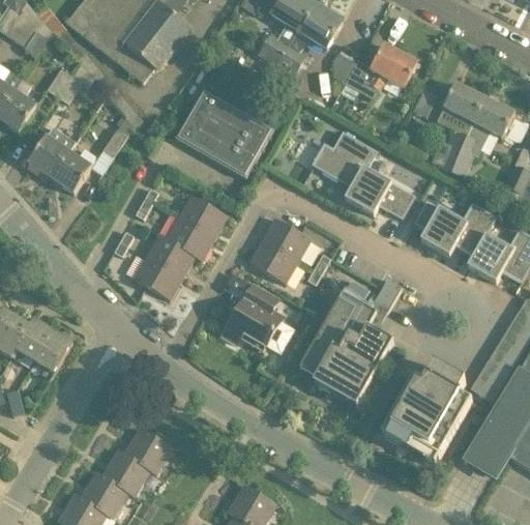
[(83,0),(66,22),(144,83),(155,67),(156,68),(190,26),(175,13),(183,0),(83,0)]
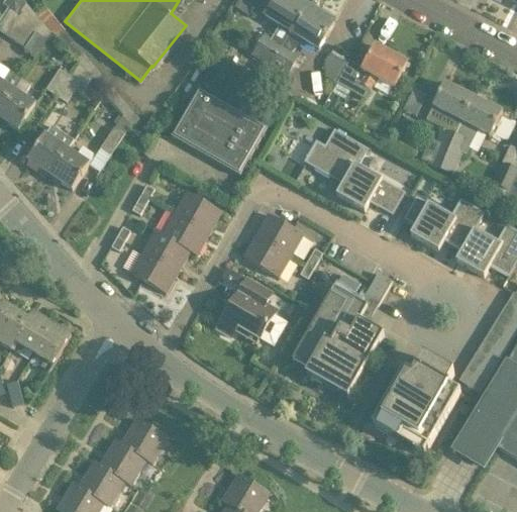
[(266,31),(248,61),(246,65),(263,75),(264,75),(308,3),(303,0),(273,0),(265,13),(281,22),(273,35),(266,31)]
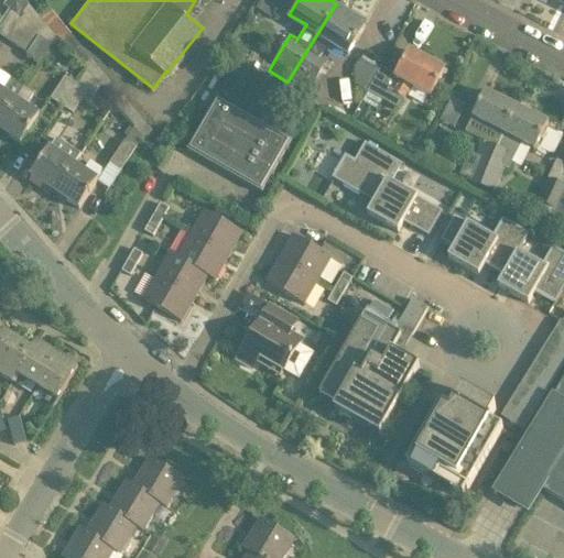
[(20,12),(19,12),(3,34),(26,50),(25,52),(39,59),(57,32),(28,1),(20,12)]
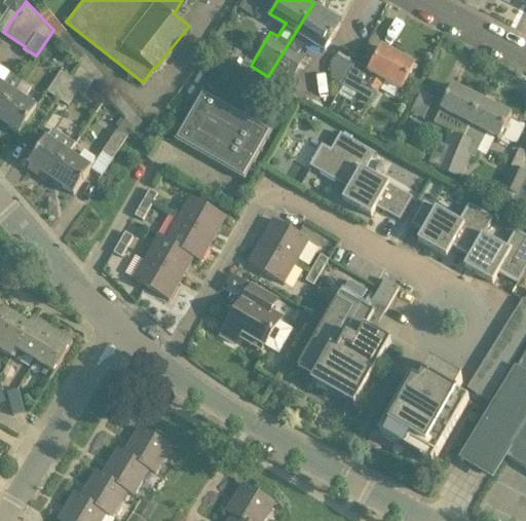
[(341,21),(313,3),(268,76),(267,76),(267,78),(292,94),(300,79),(293,75),(306,54),(298,49),(306,36),(324,47),(341,21)]
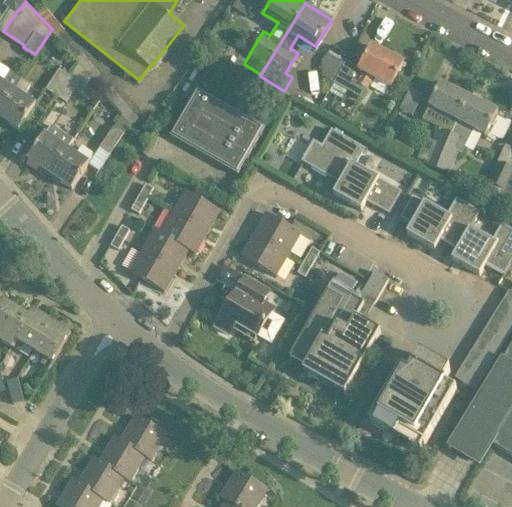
[(0,16),(0,28),(3,31),(17,11),(8,5),(0,16)]
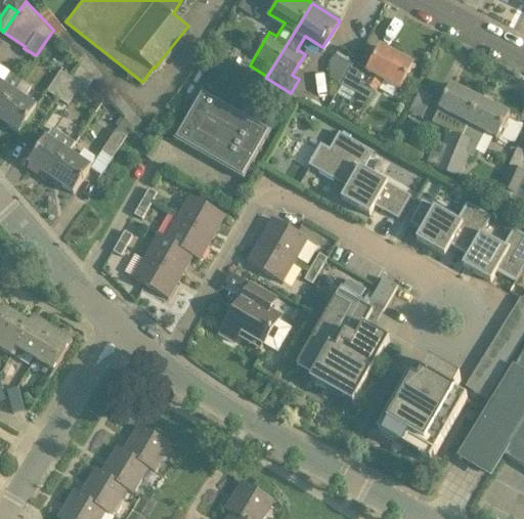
[(381,43),(367,67),(354,58),(341,82),(369,98),(376,88),(382,76),(400,86),(413,61),(381,43)]
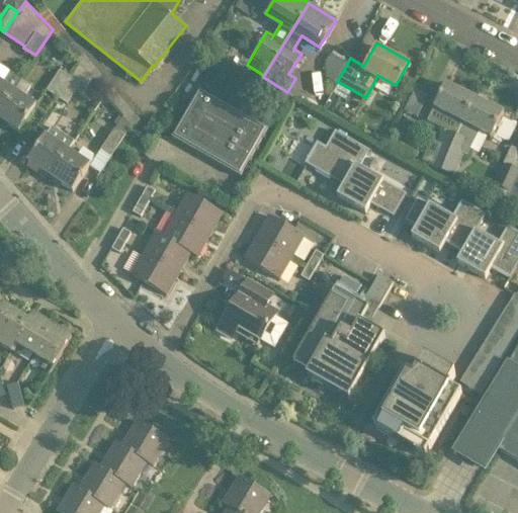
[(330,51),(324,62),(325,75),(335,81),(347,62),(346,61),(350,54),(335,45),(331,52),(330,51)]
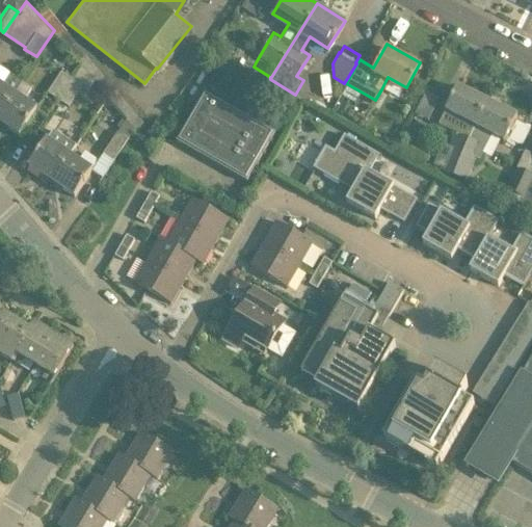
[(0,113),(22,79),(0,63),(0,113)]
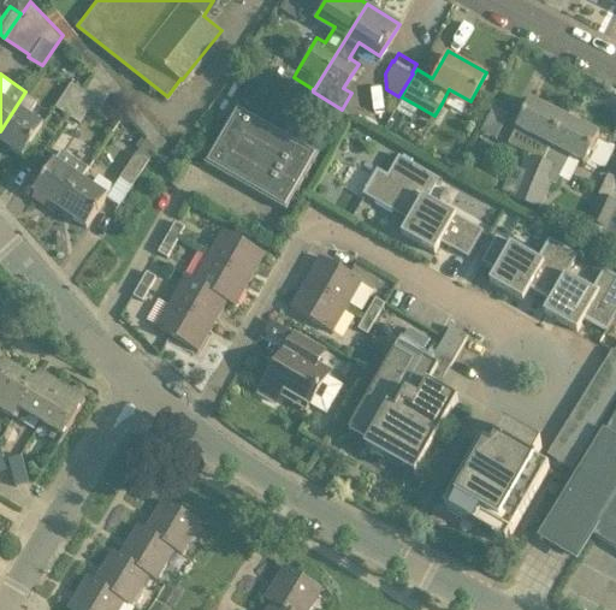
[(84,89),(69,113),(80,120),(94,98),(100,102),(108,90),(95,75),(84,89)]
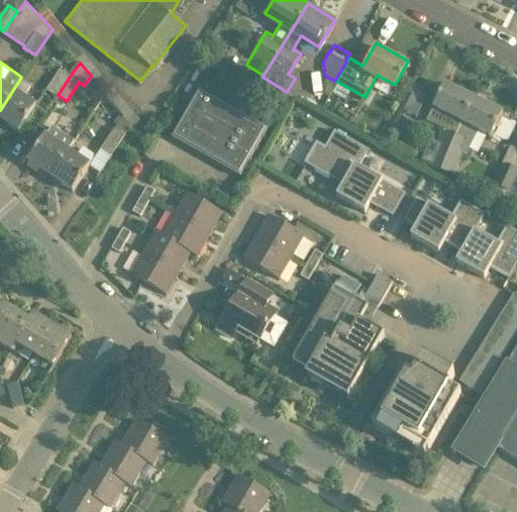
[(45,87),(58,95),(71,75),(60,67),(45,87)]
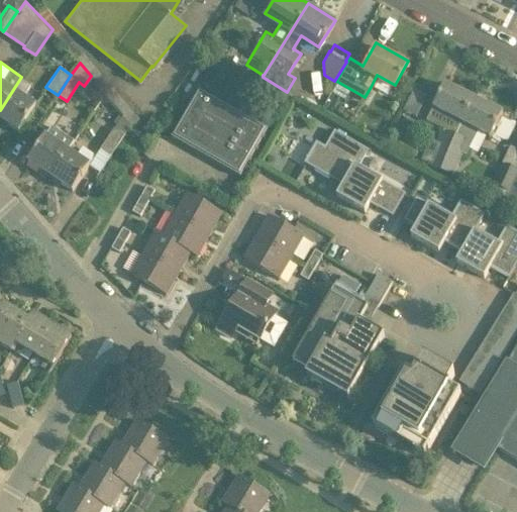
[(37,103),(24,94),(31,83),(21,77),(0,110),(0,115),(20,129),(37,103)]
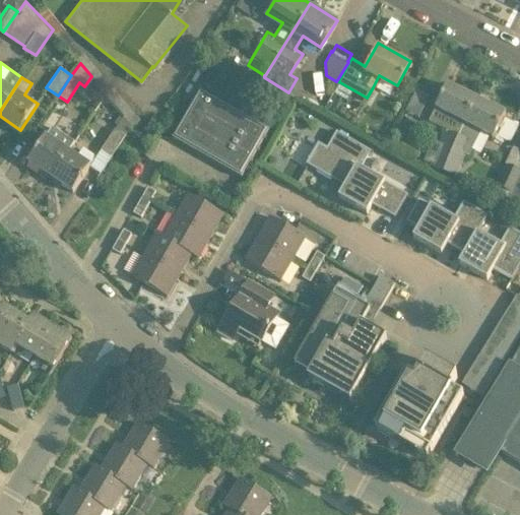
[(347,98),(351,89),(338,81),(333,90),(347,98)]
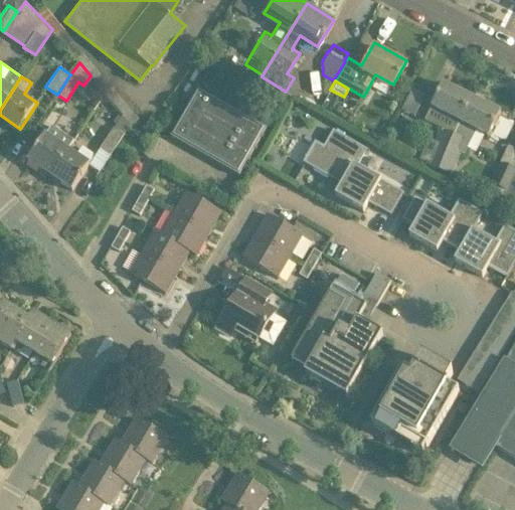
[(454,131),(471,95),(443,80),(424,118),(441,126),(436,138),(432,137),(422,158),(426,160),(425,162),(439,167),(454,131)]
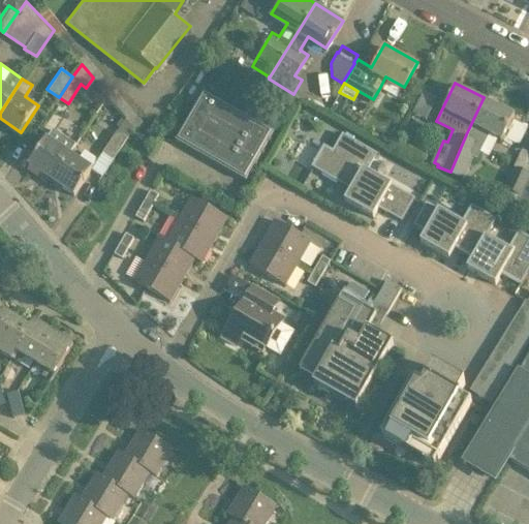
[(431,105),(436,94),(423,88),(417,98),(431,105)]
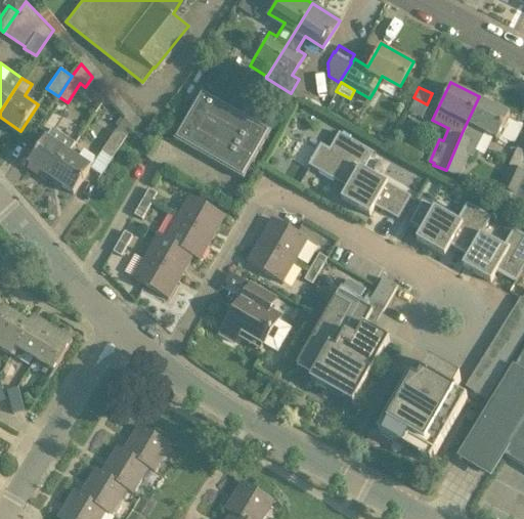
[(243,176),(271,128),(202,88),(174,135),(243,176)]
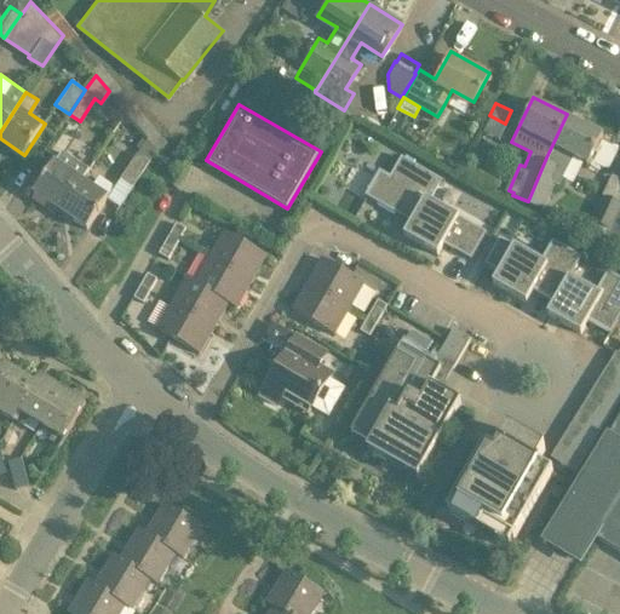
[(567,114),(546,158),(528,201),(544,207),(555,181),(558,183),(574,153),(589,160),(603,131),(567,114)]
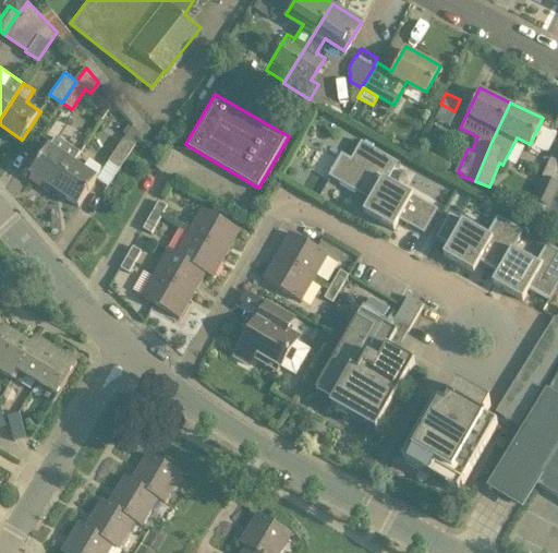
[(133,122),(108,157),(119,165),(142,132),(133,122)]
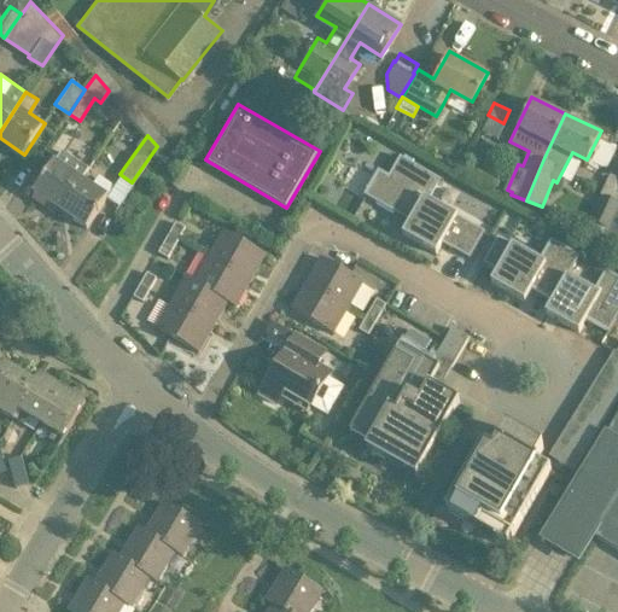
[(53,159),(56,161),(35,191),(62,208),(81,178),(80,176),(88,165),(62,147),(53,159)]
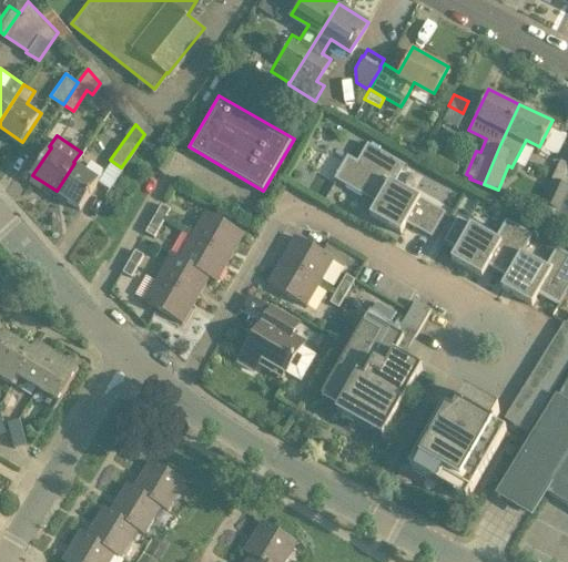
[(406,221),(430,235),(445,212),(393,181),(403,163),(372,144),(367,142),(357,157),(347,153),(334,176),(376,202),(369,212),(401,231),(406,221)]
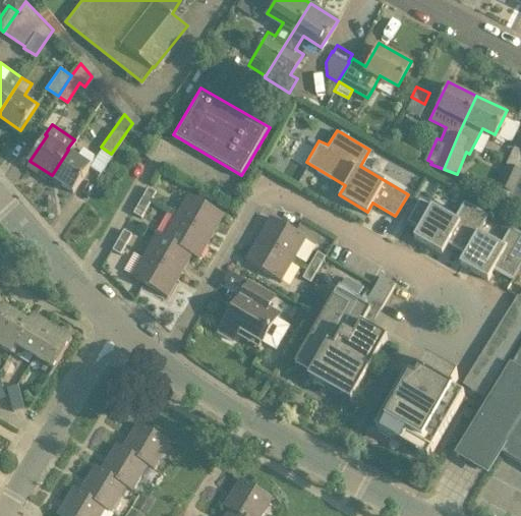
[(511,190),(520,169),(520,146),(514,144),(506,162),(508,163),(498,184),(511,190)]
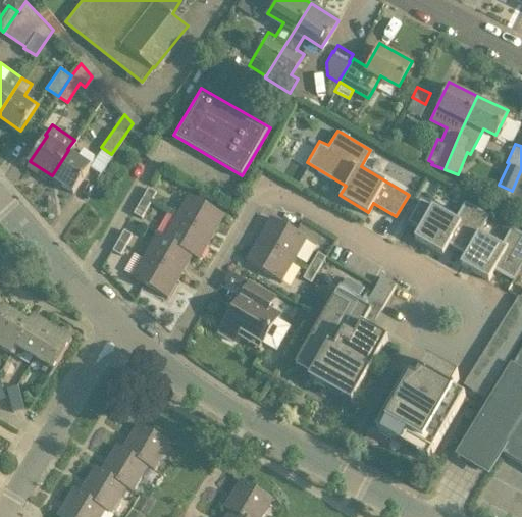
[(68,150),(52,175),(74,190),(91,165),(68,150)]
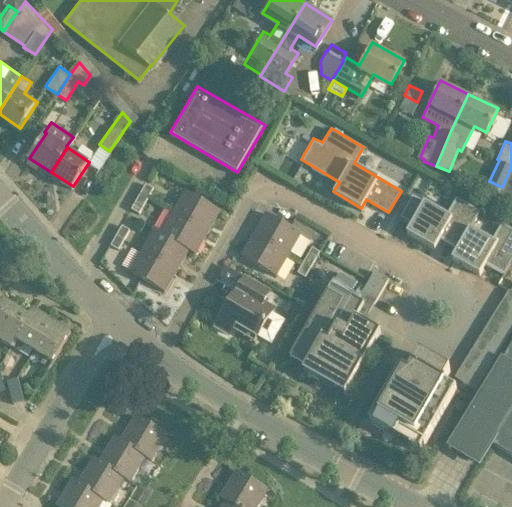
[(511,166),(502,187),(501,190),(502,190),(498,198),(508,203),(511,195),(511,194),(511,166)]
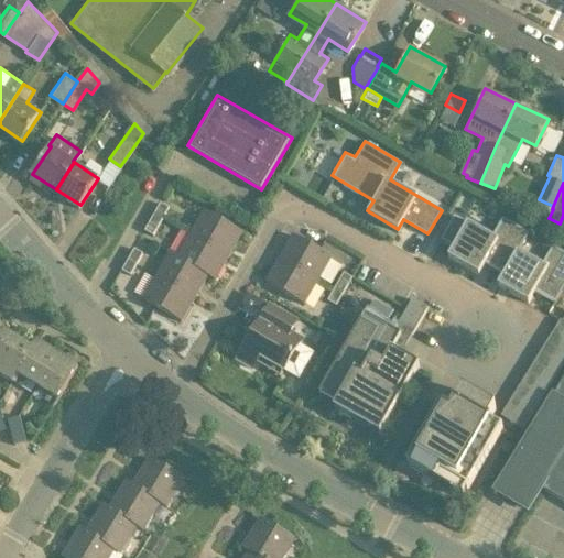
[(169,204),(160,199),(152,212),(162,217),(169,204)]
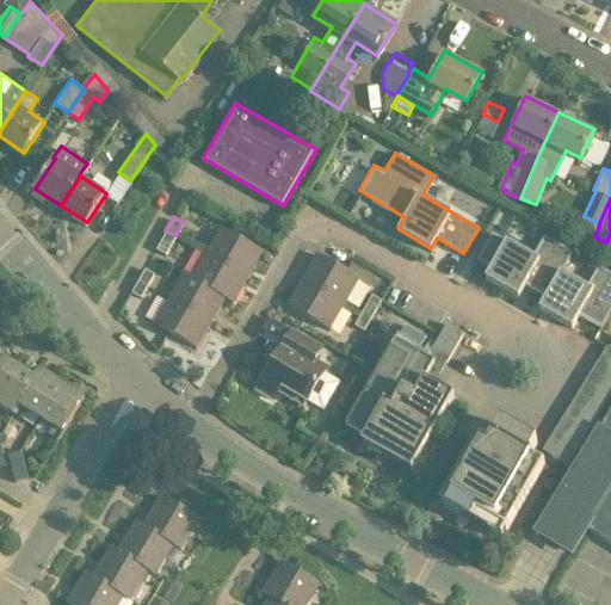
[(205,251),(247,275),(263,249),(220,224),(205,251)]
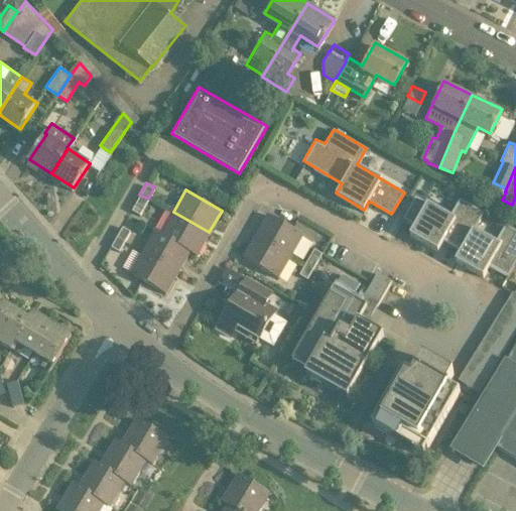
[(140,213),(148,199),(139,195),(132,208),(140,213)]
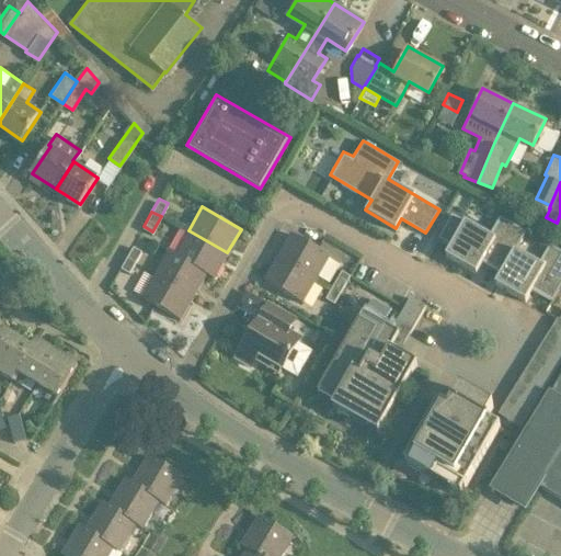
[(482,261),(501,273),(513,250),(525,230),(499,215),(488,235),(453,214),(437,238),(450,246),(445,256),(474,273),(482,261)]
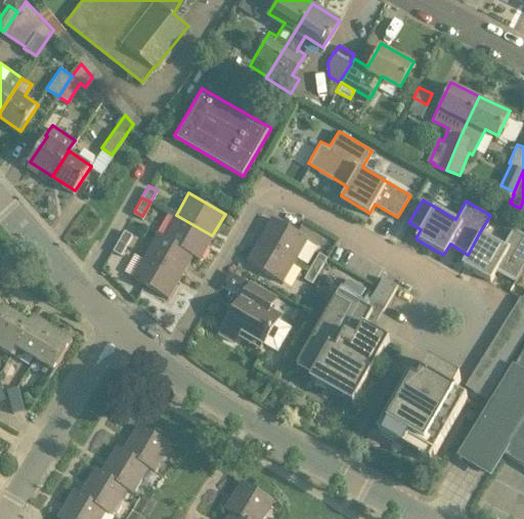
[(163,236),(192,254),(199,258),(212,235),(176,215),(164,235),(163,236)]
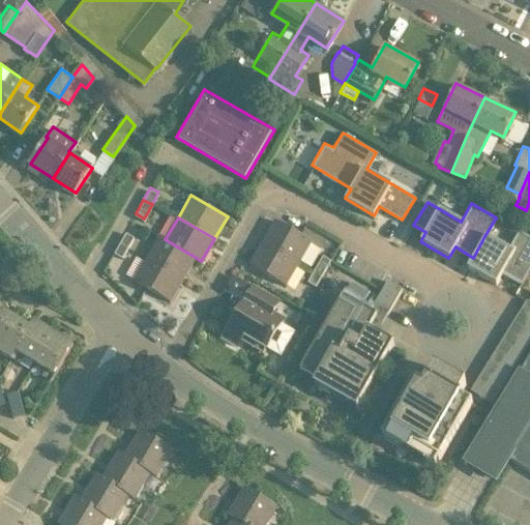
[(298,261),(312,238),(275,217),(262,239),(298,261)]
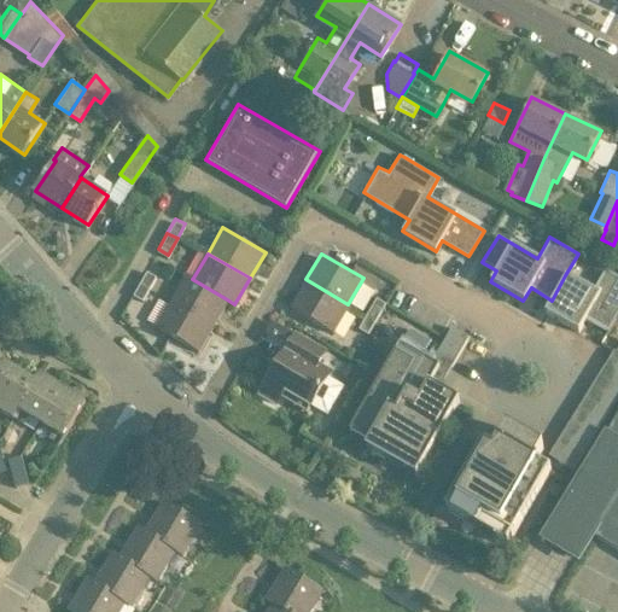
[(157,274),(147,269),(140,280),(150,286),(157,274)]
